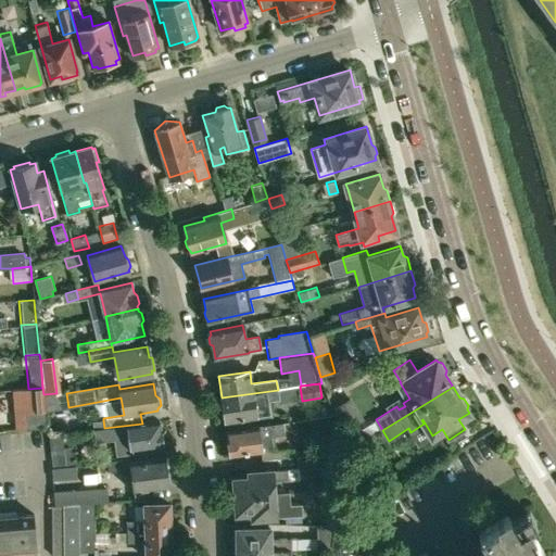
[(272,415),(269,401),(279,400),(278,390),(222,397),(224,408),(222,412),(223,417),(225,419),(226,421),(272,415)]
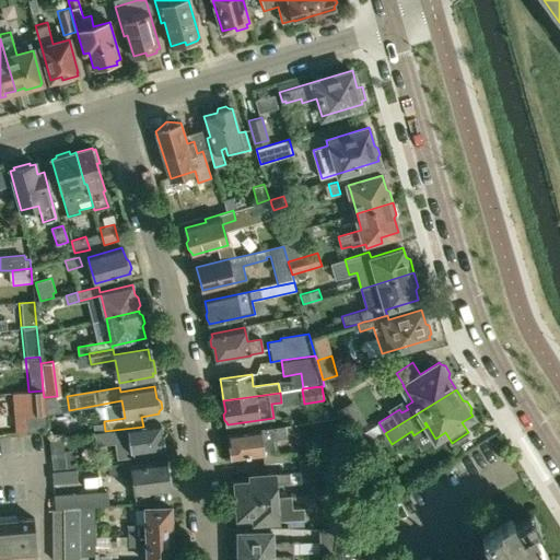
[(45,413),(26,416),(27,430),(46,429),(45,413)]
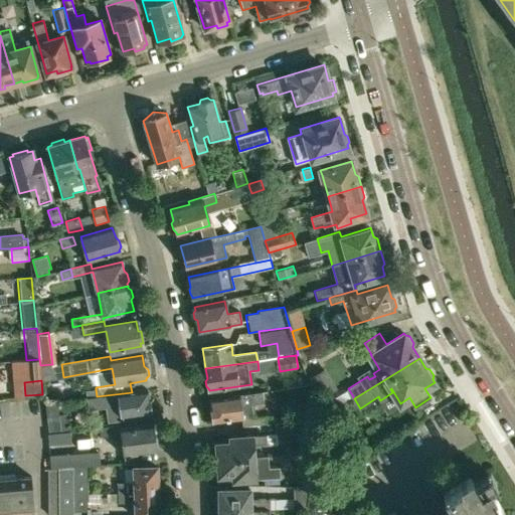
[(96,389),(86,391),(87,398),(96,397),(97,396),(96,389)]
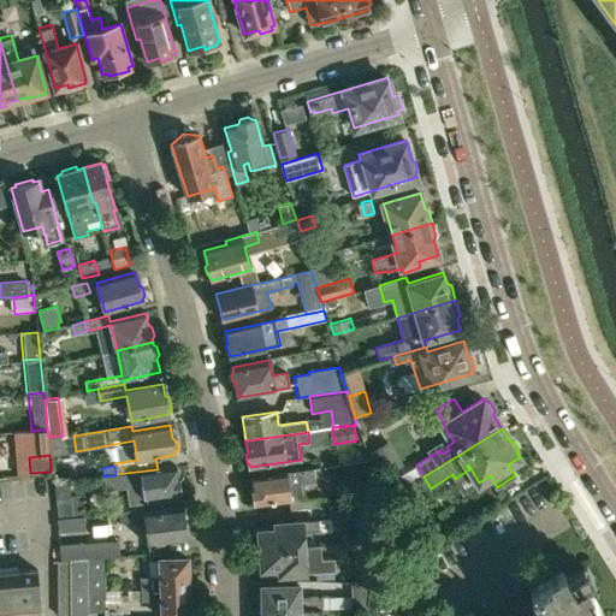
[(147,503),(147,498),(181,493),(179,490),(182,489),(181,481),(178,480),(177,466),(158,469),(116,474),(114,475),(104,477),(105,489),(129,485),(130,499),(128,499),(128,505),(147,503)]
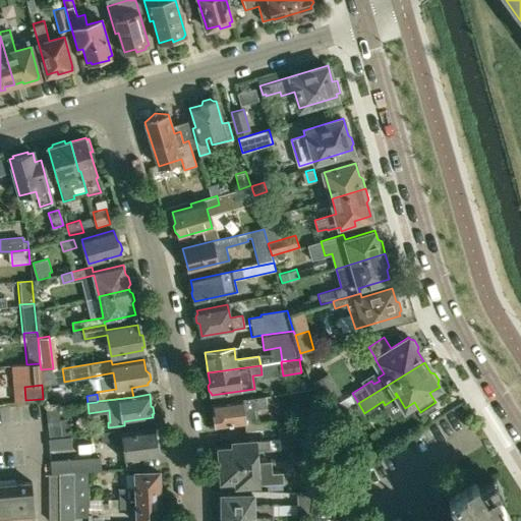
[(255,408),(268,407),(280,405),(279,395),(213,404),(216,426),(257,421),(255,408)]
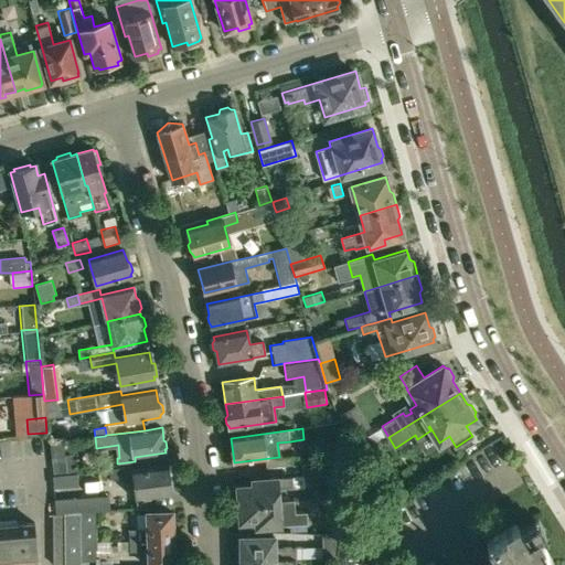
[(361,454),(364,452),(372,447),(371,446),(365,438),(365,437),(362,433),(356,436),(352,439),(355,445),(361,454)]
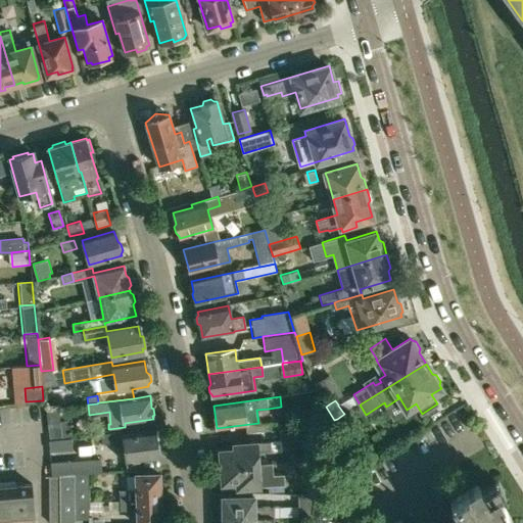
[(56,408),(44,410),(48,440),(60,439),(56,408)]
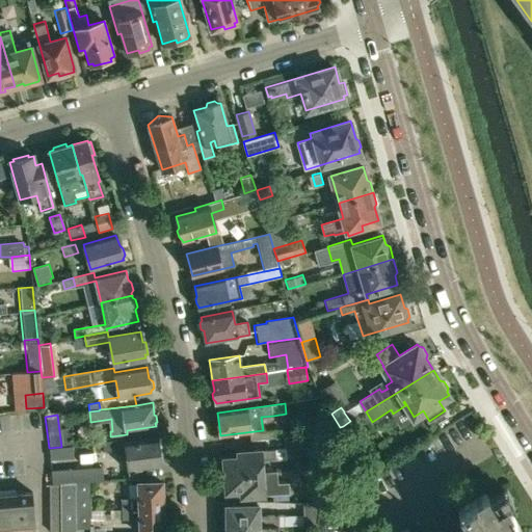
[(292,436),(293,448),(318,445),(317,433),(292,436)]
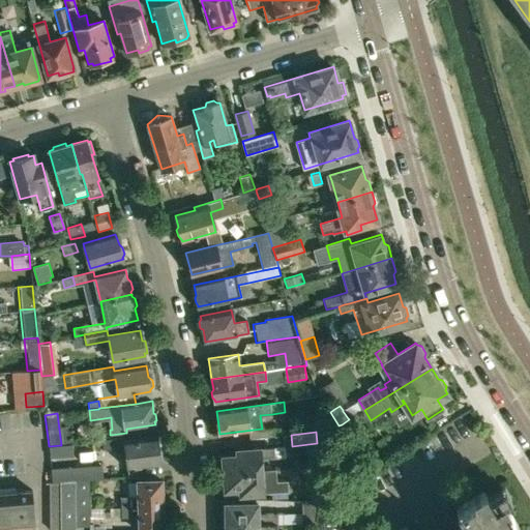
[(156,437),(128,440),(127,437),(105,439),(106,449),(120,448),(121,452),(125,451),(127,468),(160,464),(159,461),(162,459),(160,451),(158,449),(156,437)]
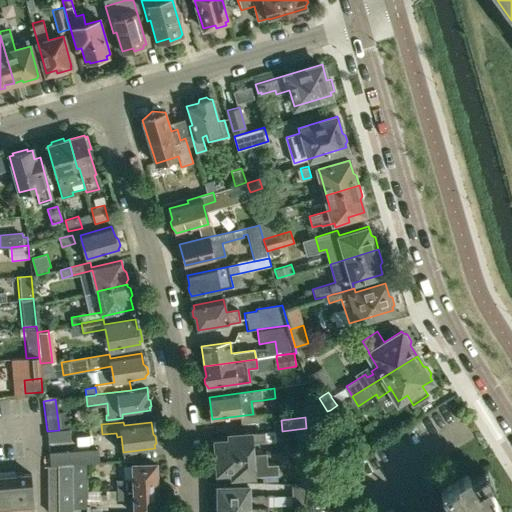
[(94,435),(102,434),(101,424),(93,425),(94,435)]
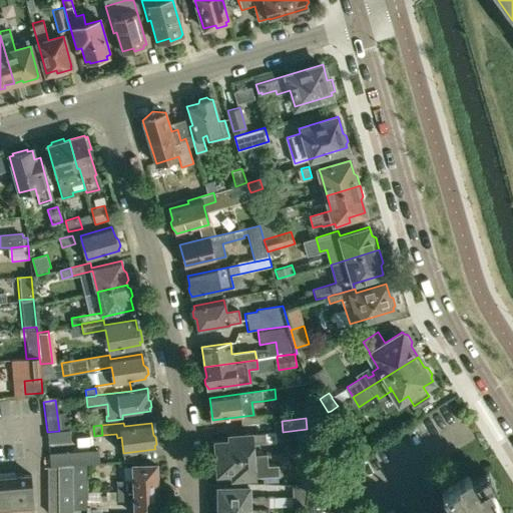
[(59,431),(47,432),(48,443),(69,442),(69,431),(68,431),(59,431)]
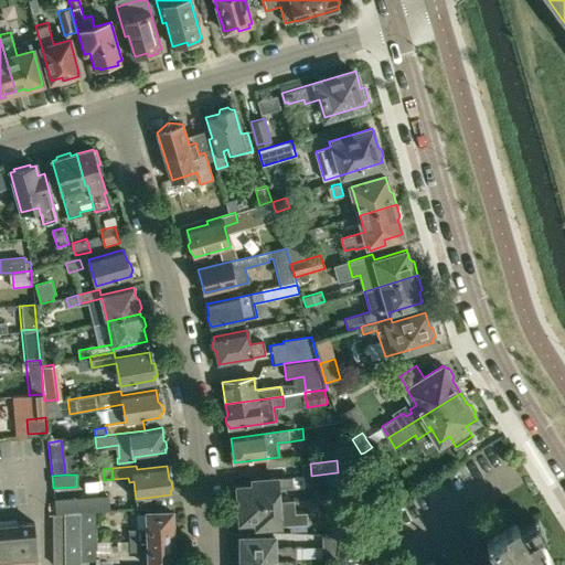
[(234,489),(235,504),(280,502),(279,490),(305,488),(304,477),(301,477),(253,480),(253,486),(237,487),(237,489),(234,489)]
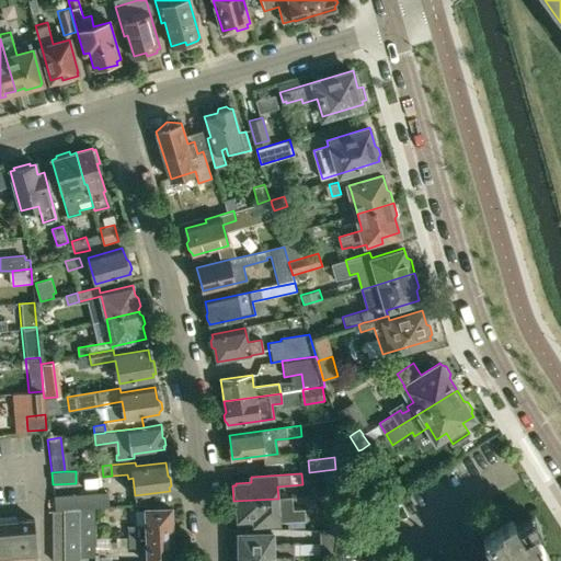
[(278,499),(233,501),(235,516),(238,516),(238,519),(254,518),(254,524),(306,521),(305,510),(292,511),(292,497),(278,499)]
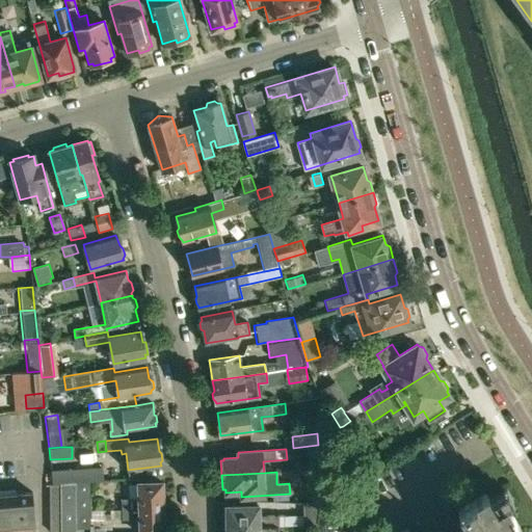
[(102,473),(52,477),(53,490),(61,489),(76,488),(89,488),(103,487),(102,473)]
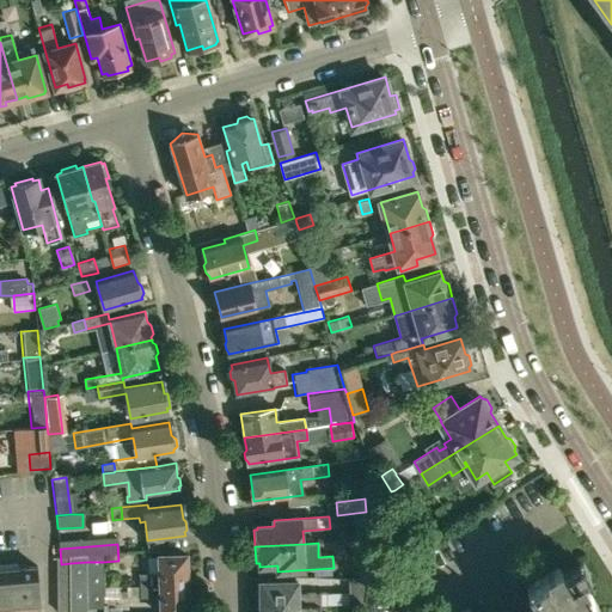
[(140,586),(187,585),(187,573),(189,573),(189,556),(185,556),(185,555),(159,555),(160,574),(140,574),(140,586)]
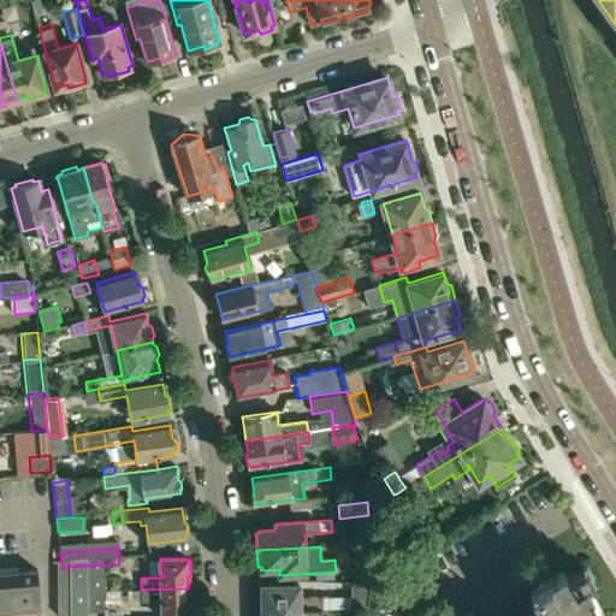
[(88,566),(71,567),(71,615),(87,615),(88,615),(88,610),(88,566)]
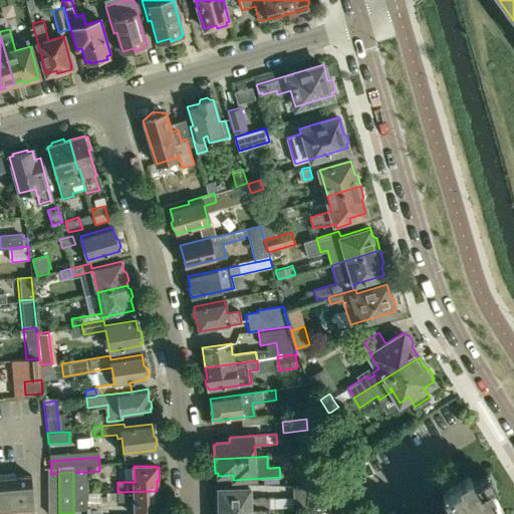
[(86,513),(86,472),(73,472),(73,509),(73,513),(72,513),(86,513)]
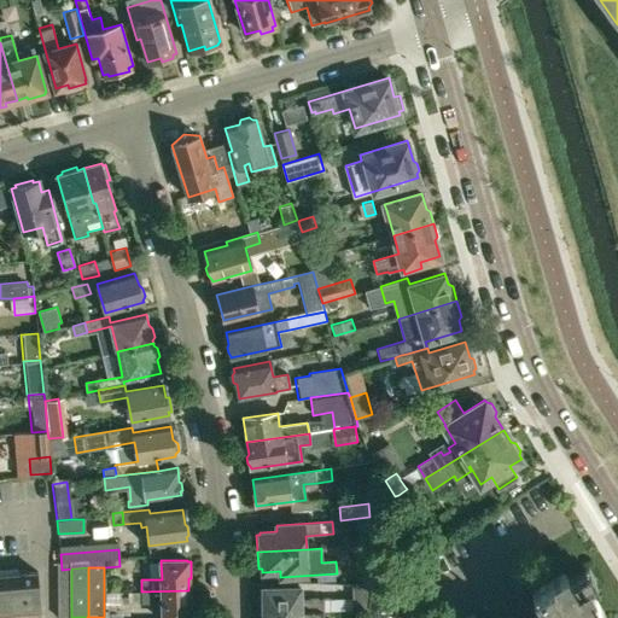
[(62,570),(58,570),(58,617),(71,617),(71,569),(62,570)]
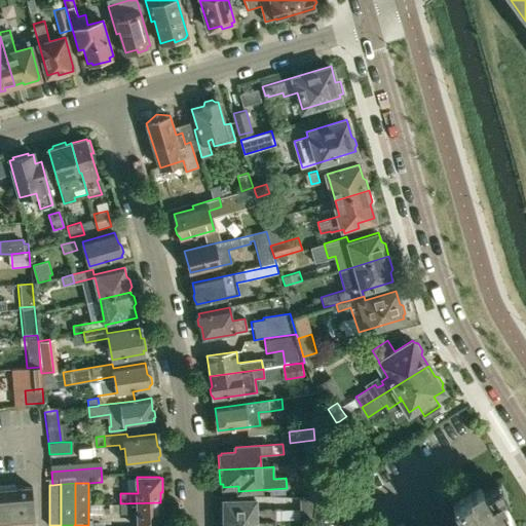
[(0,525),(12,525),(36,524),(33,486),(0,488),(0,525)]
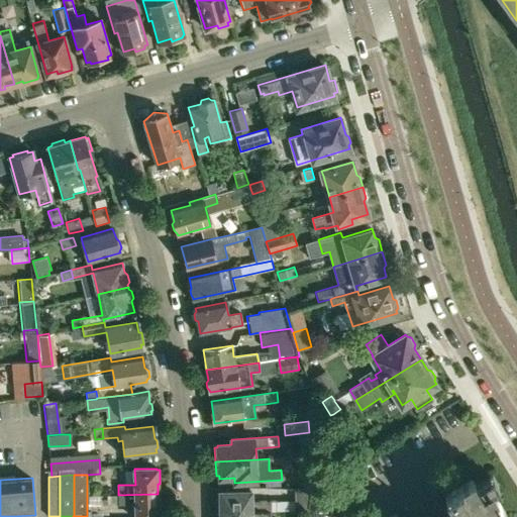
[(508,516),(491,489),(481,495),(472,480),(444,496),(453,511),(444,516),(508,516)]
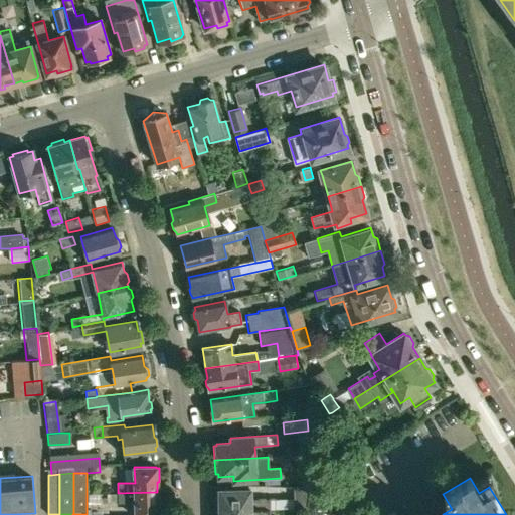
[(294,507),(307,505),(310,489),(310,485),(301,486),(294,487),(294,502),(294,507)]
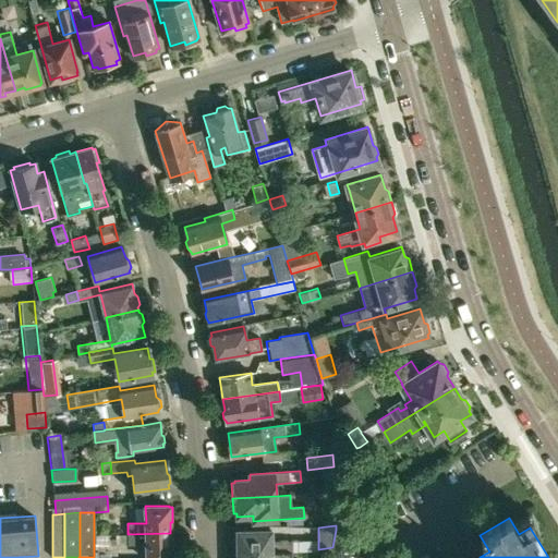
[(353,530),(336,528),(332,549),(350,552),(353,530)]
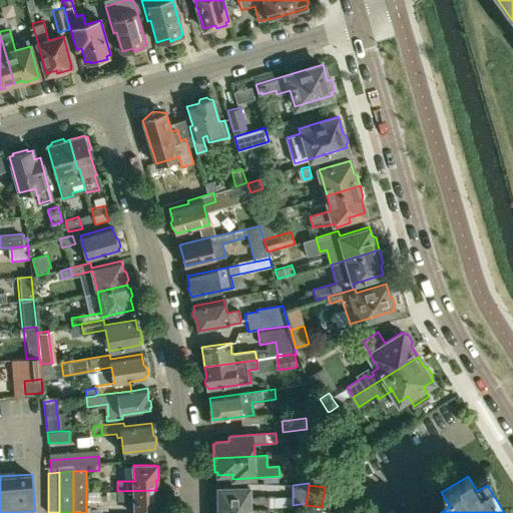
[(274,498),(270,498),(249,498),(249,487),(218,488),(218,491),(215,491),(215,498),(218,498),(218,508),(275,507),(274,498)]
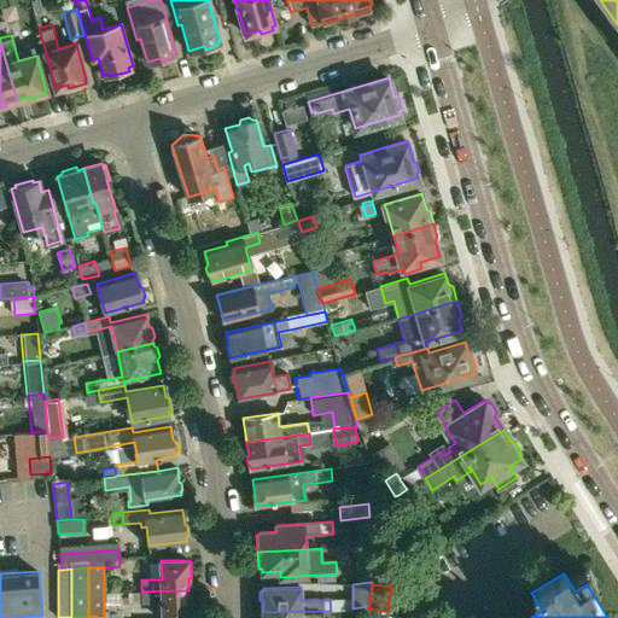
[(188,590),(141,592),(141,605),(162,604),(162,617),(192,617),(192,602),(188,602),(188,590)]
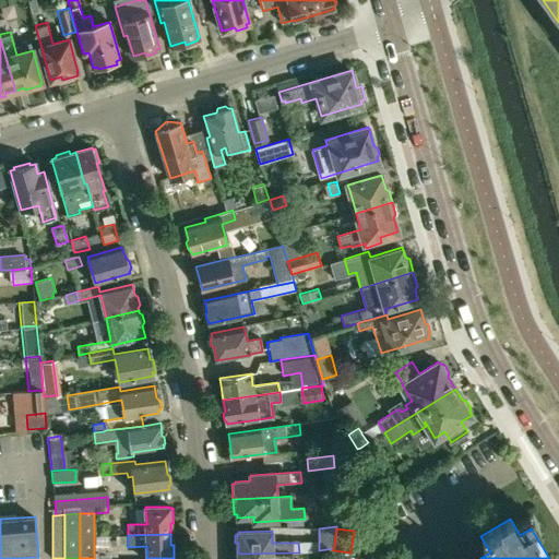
[(109,535),(96,535),(96,545),(109,545),(109,535)]
